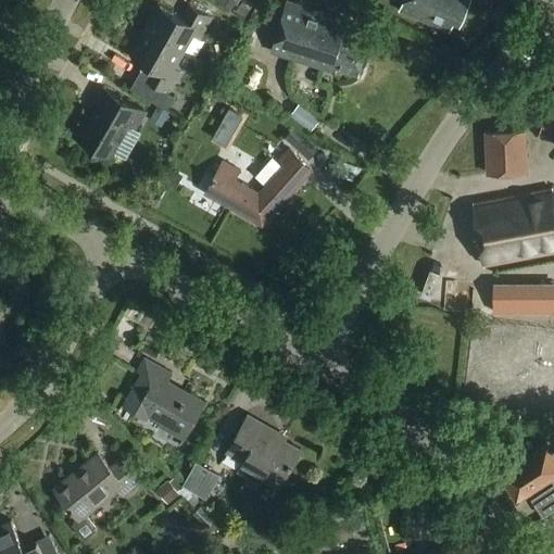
[(212,0),(212,1),(229,12),(235,1),(233,0),(212,0)]
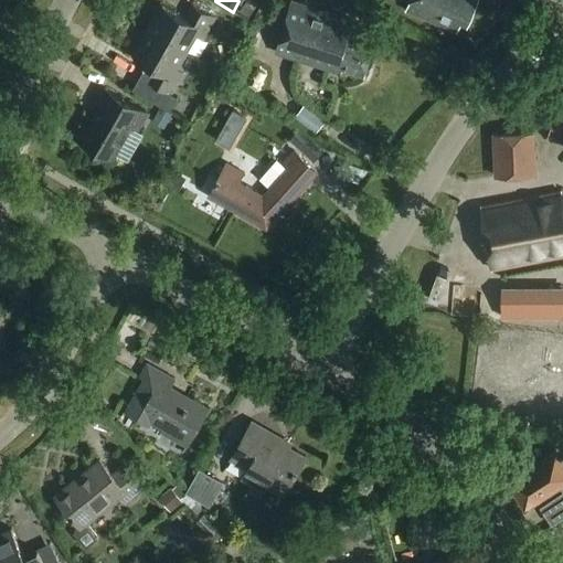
[(477,0),(410,0),(405,12),(455,33),(459,23),(467,27),(477,0)]
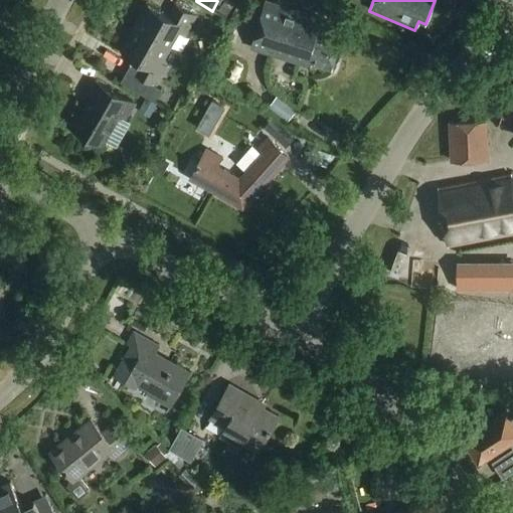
[(321,20),(264,2),(248,49),(309,69),(310,64),(329,70),(339,40),(317,32),(321,20)]
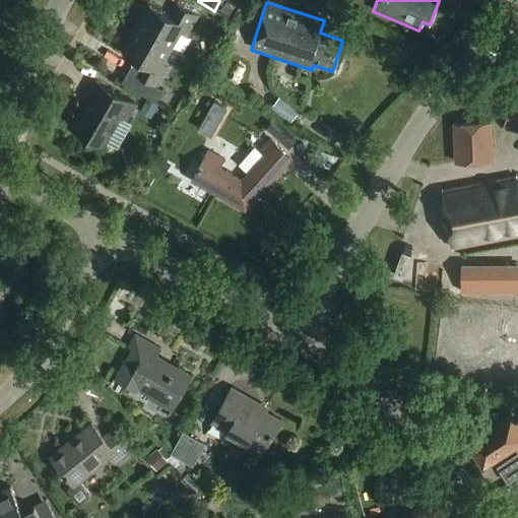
[(147,6),(134,29),(170,49),(179,34),(185,37),(196,17),(175,5),(168,18),(147,6)]
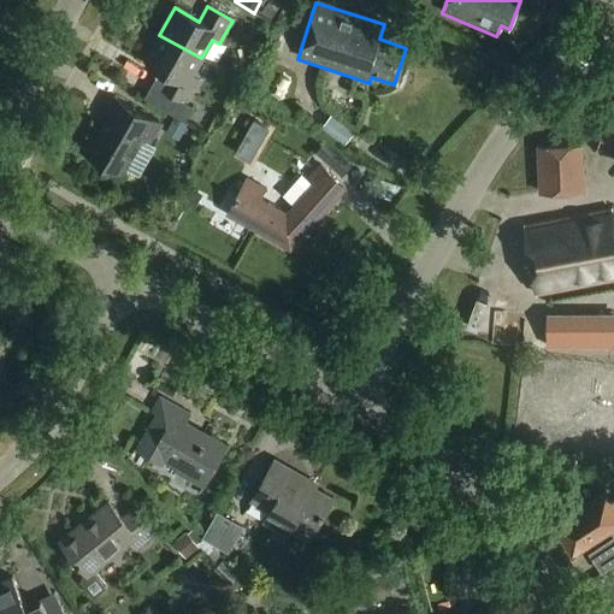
[(201,58),(159,35),(145,62),(169,75),(160,89),(186,104),(198,81),(192,77),(201,58)]
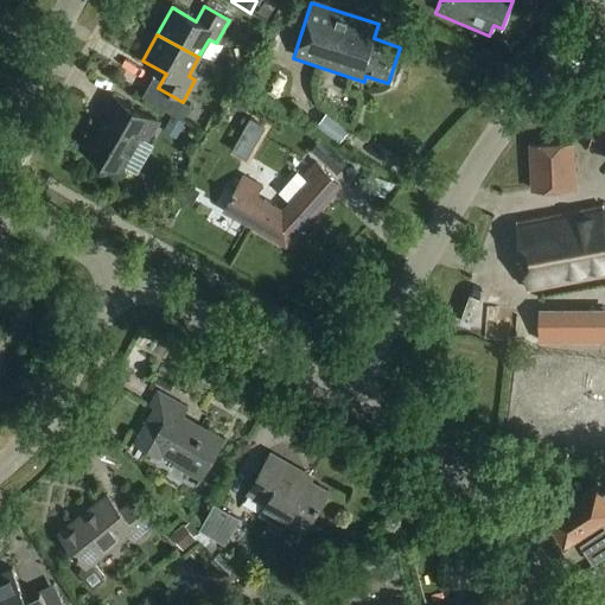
[(157,123),(109,97),(99,114),(102,116),(82,151),(119,171),(138,137),(146,141),(157,123)]
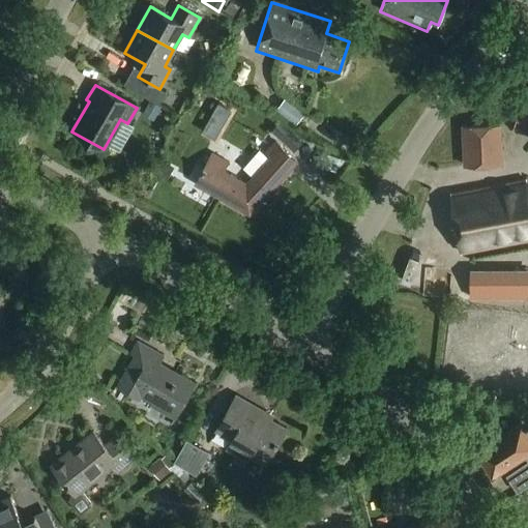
[(148,103),(140,117),(152,124),(160,110),(148,103)]
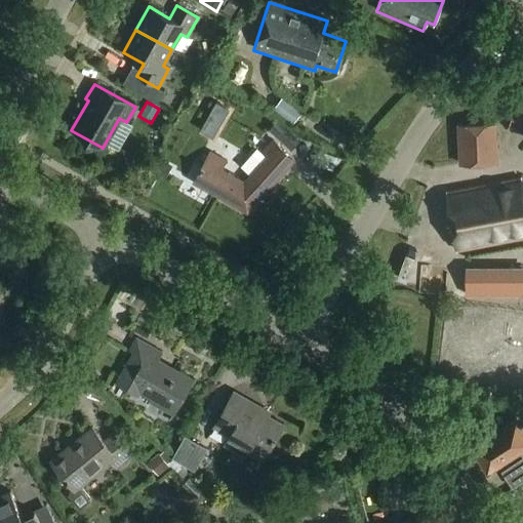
[(276,122),(268,131),(290,152),(298,143),(276,122)]
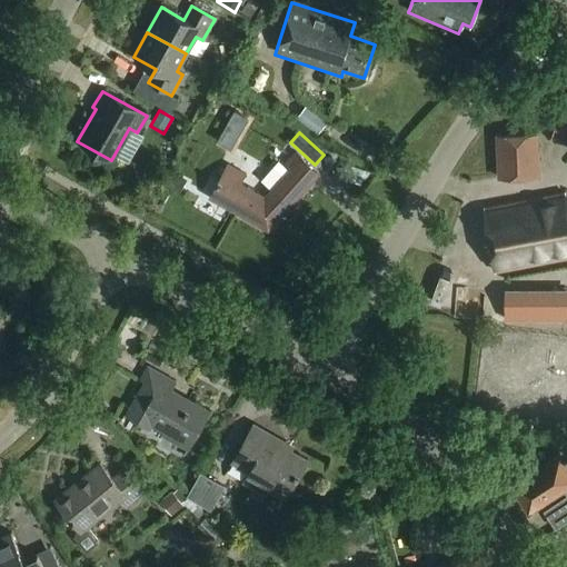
[(497,180),(537,180),(535,137),(495,138),(497,180)]
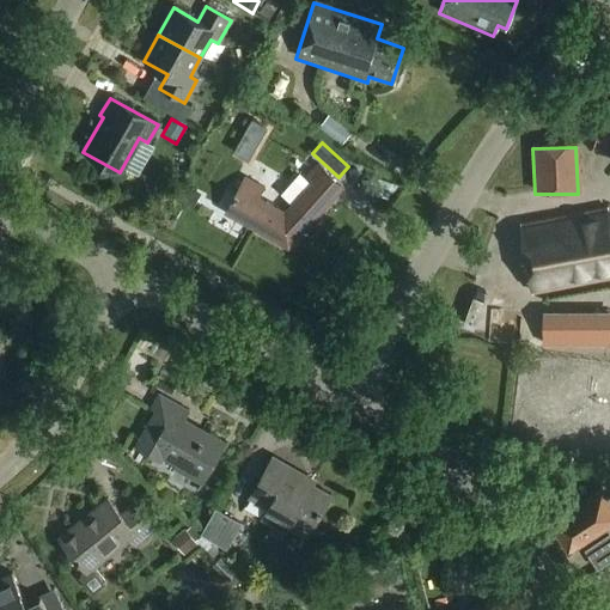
[(341,189),(316,165),(305,177),(311,182),(282,213),(257,199),(262,190),(243,180),(224,213),(286,249),(341,189)]
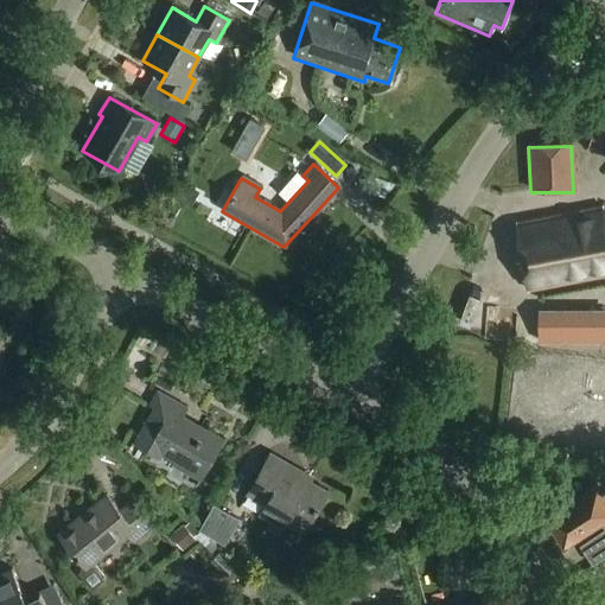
[(183,184),(174,198),(186,205),(195,192),(183,184)]
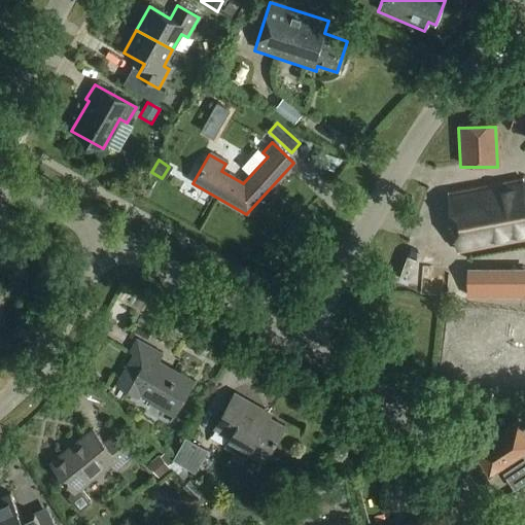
[(446,194),(457,253),(524,240),(524,186),(522,187),(521,180),(448,195),(448,193),(446,194)]
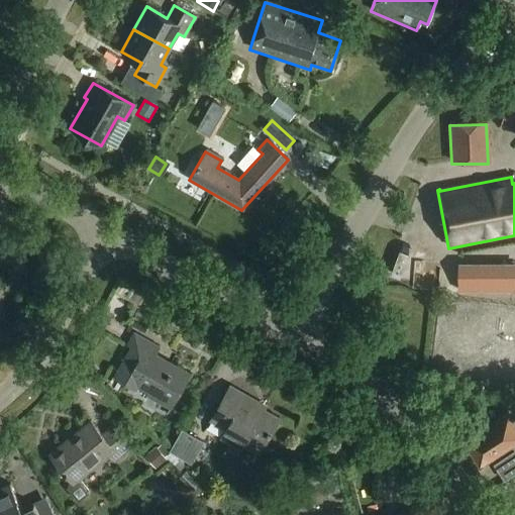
[(514,287),(514,267),(499,264),(497,274),(464,269),(461,279),(514,287)]
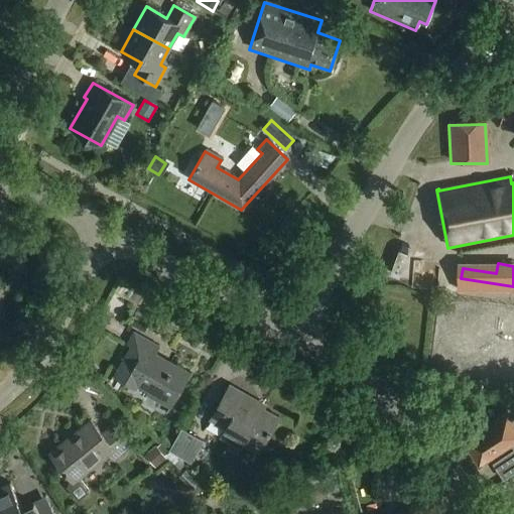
[(157,349),(132,334),(126,345),(130,347),(116,373),(148,391),(146,394),(169,407),(188,374),(154,355),(157,349)]
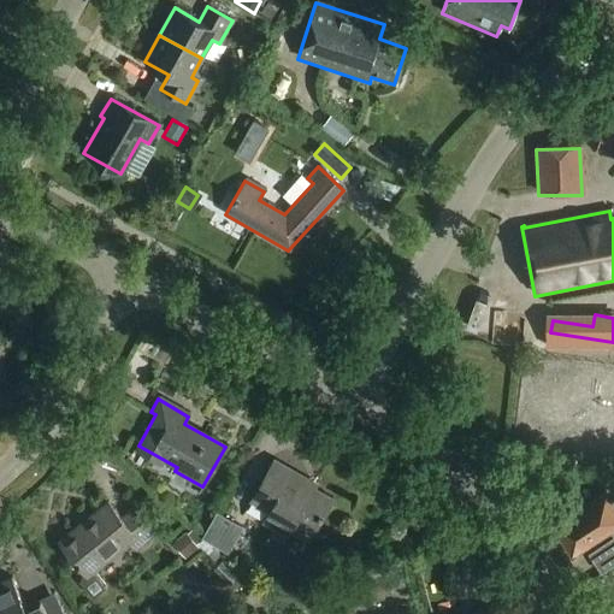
[(285,539),(289,532),(307,543),(331,500),(301,483),(302,479),(273,462),(251,503),(267,513),(261,525),(285,539)]
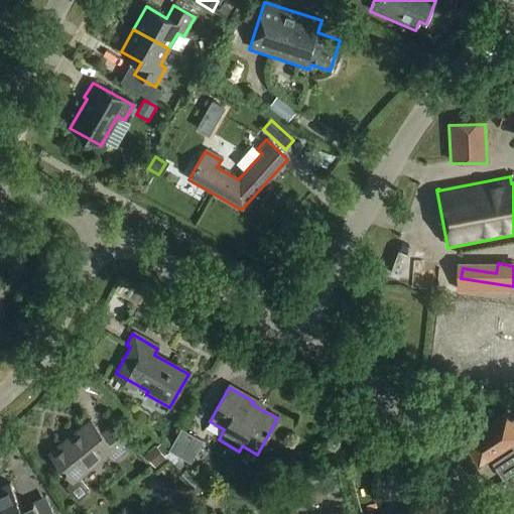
[(465,443),(479,466),(510,445),(513,451),(513,448),(513,428),(513,426),(506,416),(465,443)]
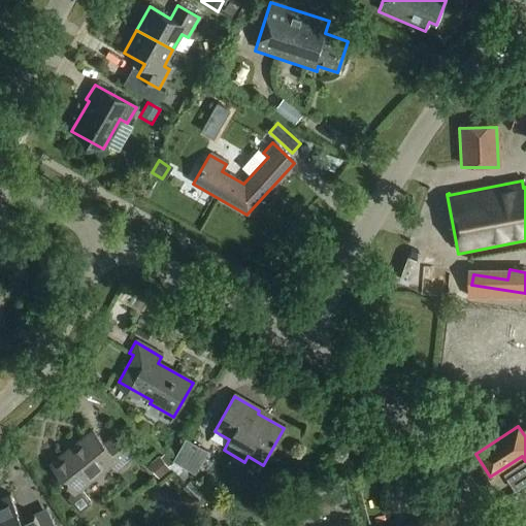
[(79,491),(110,465),(116,471),(131,459),(112,436),(103,445),(92,431),(50,465),(74,495),(67,501),(78,515),(91,504),(79,491)]
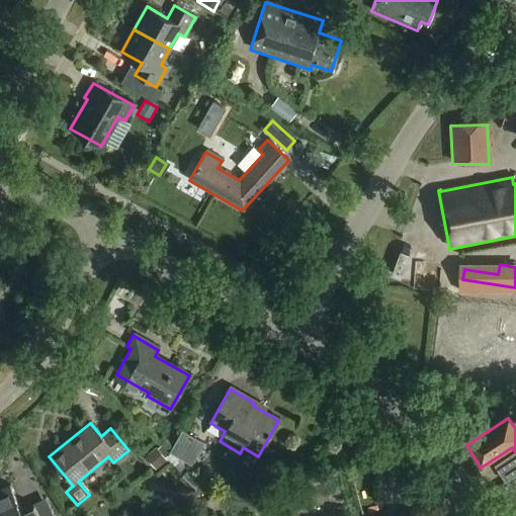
[(198,442),(184,434),(181,433),(169,454),(191,467),(203,445),(198,442)]
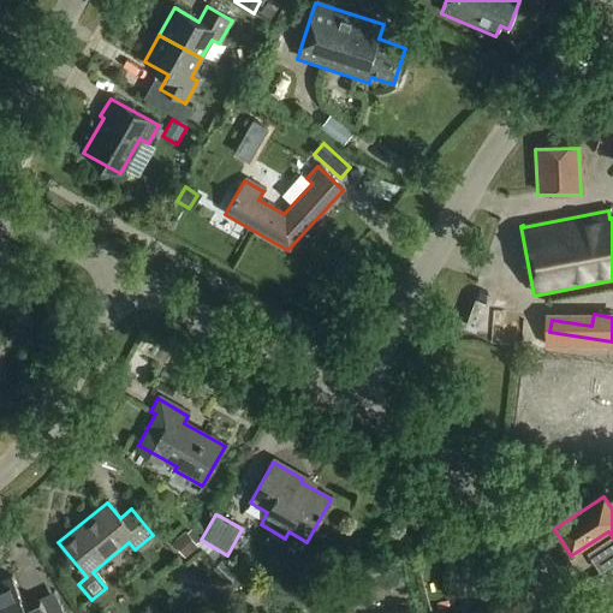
[(184,560),(197,548),(185,534),(171,545),(184,560)]
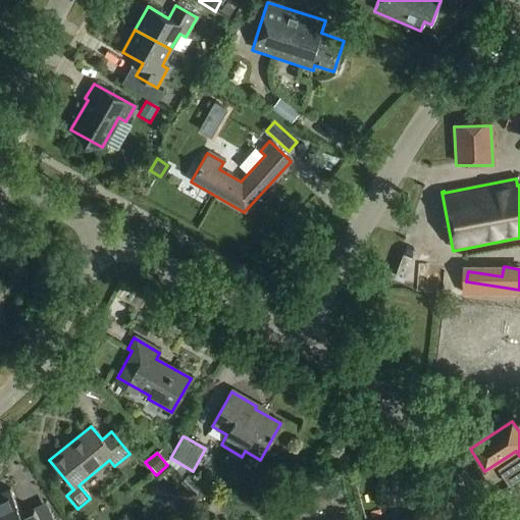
[(239,485),(226,479),(222,488),(235,495),(239,485)]
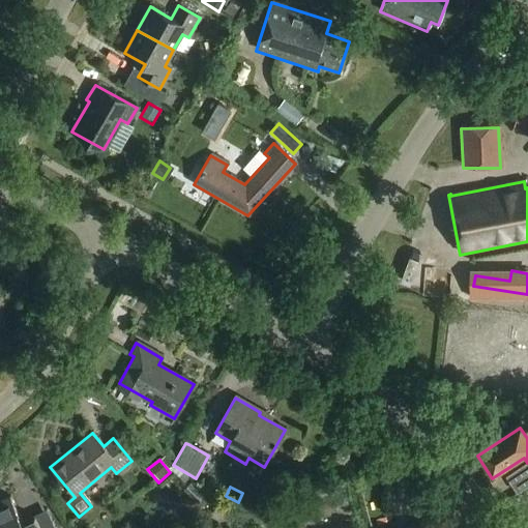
[(22,525),(9,498),(0,502),(0,527),(37,527),(34,519),(22,525)]
